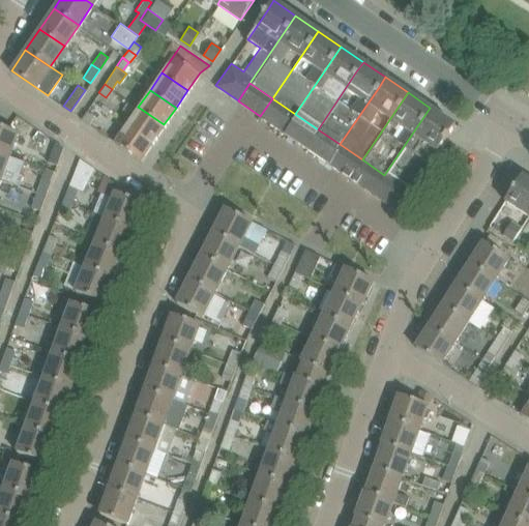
[(295,114),(272,98),(260,116),(283,132),(295,114)]
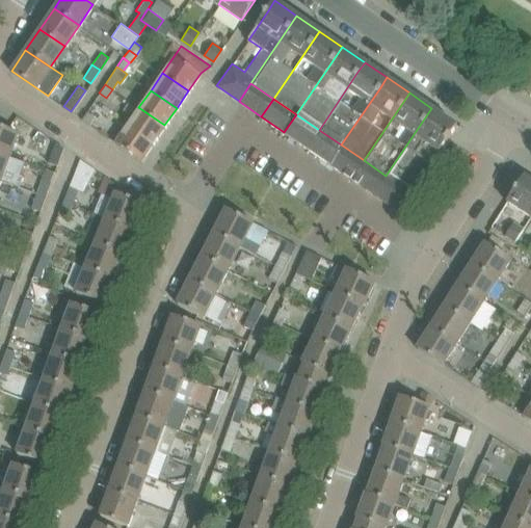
[(164,125),(138,107),(131,119),(127,125),(153,142),(164,125)]
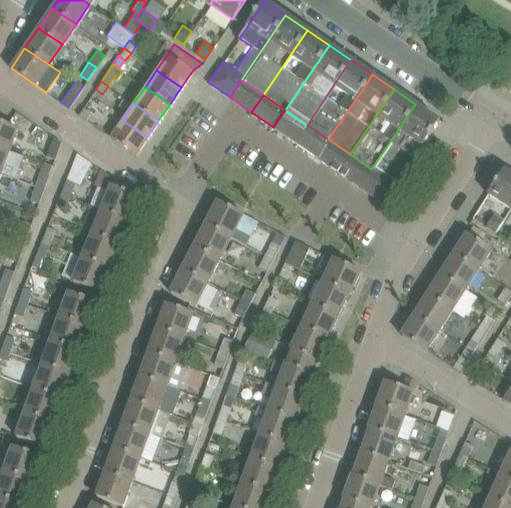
[(415,104),(371,169),(359,186),(384,203),(440,121),(415,104)]
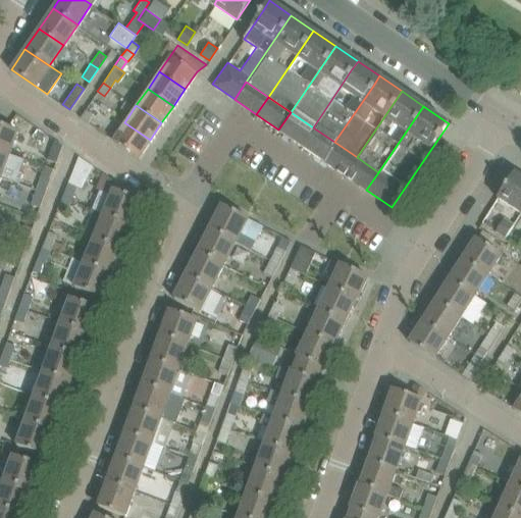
[(85,108),(80,116),(87,121),(93,113),(85,108)]
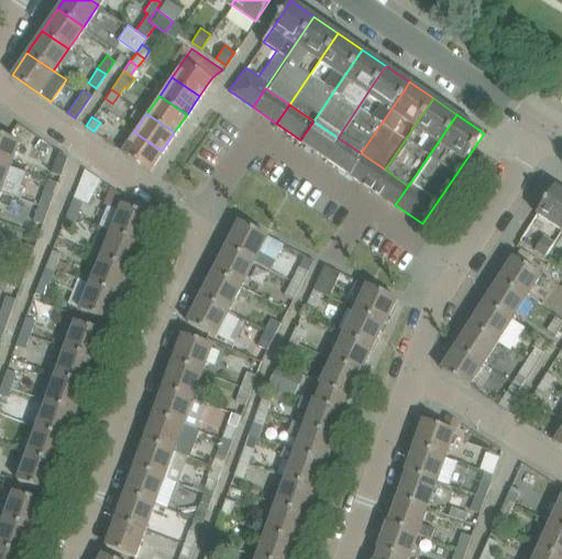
[(300,140),(324,156),(338,138),(313,121),(300,140)]
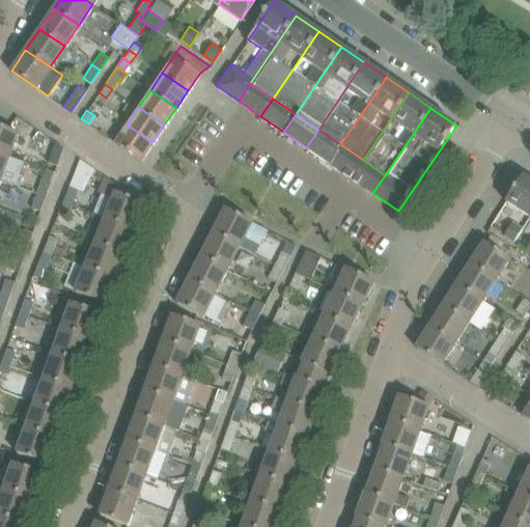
[(0,151),(8,155),(17,131),(7,128),(0,125),(0,151)]
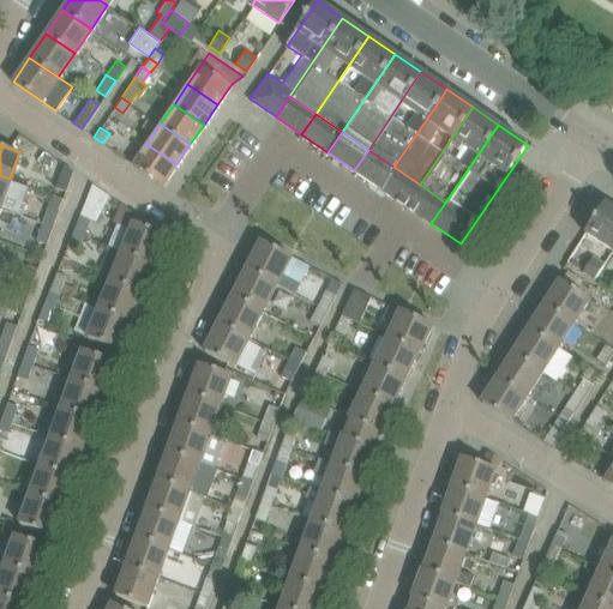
[(163,185),(176,164),(146,144),(133,163),(163,185)]
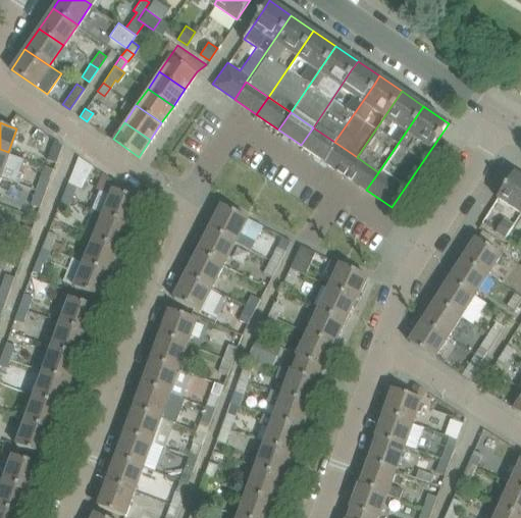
[(334,142),(313,127),(301,145),(323,160),(334,142)]
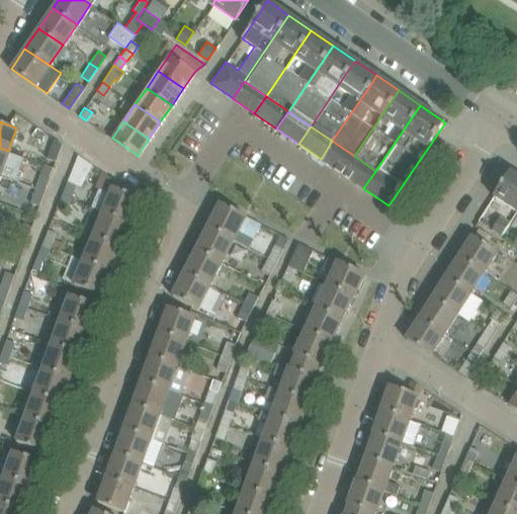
[(52,137),(45,156),(55,160),(61,143),(52,137)]
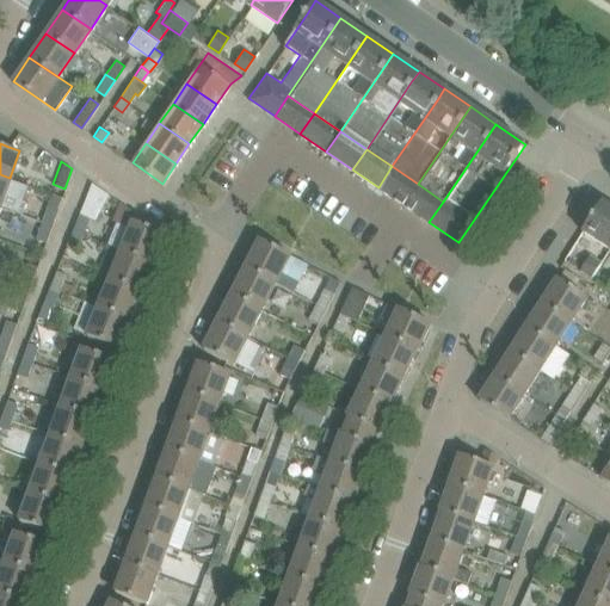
[(418,184),(392,166),(379,187),(404,205),(418,184)]
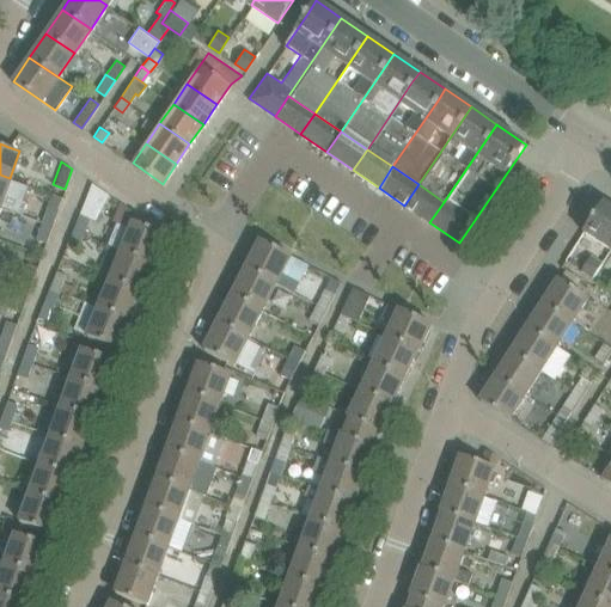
[(0,206),(22,214),(26,201),(23,200),(28,185),(10,178),(0,175),(0,206)]
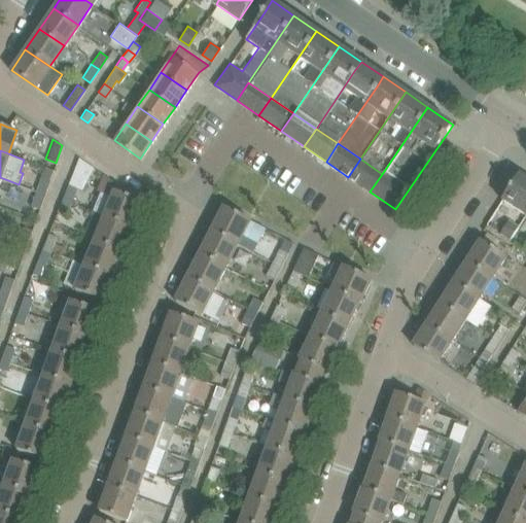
[(81,188),(94,167),(79,157),(77,159),(62,197),(71,201),(77,186),(81,188)]
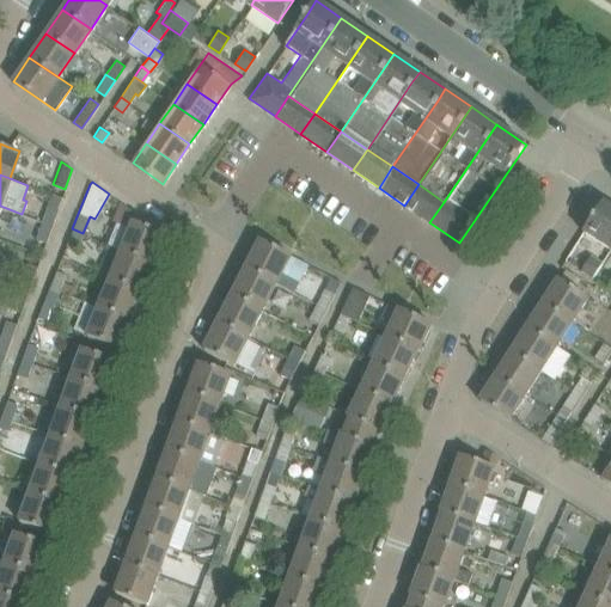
[(404,206),(429,222),(444,202),(419,184),(404,206)]
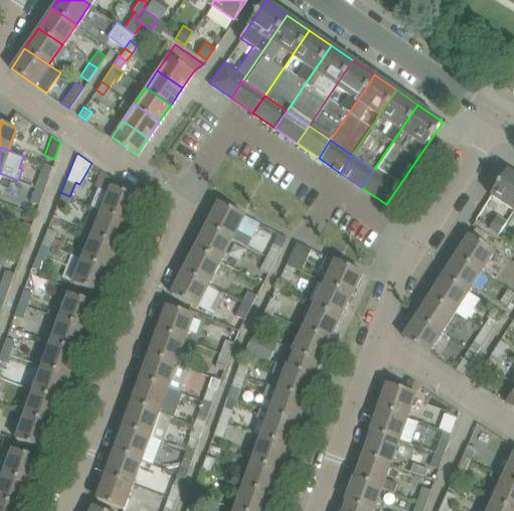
[(34,186),(44,189),(52,166),(43,163),(34,186)]
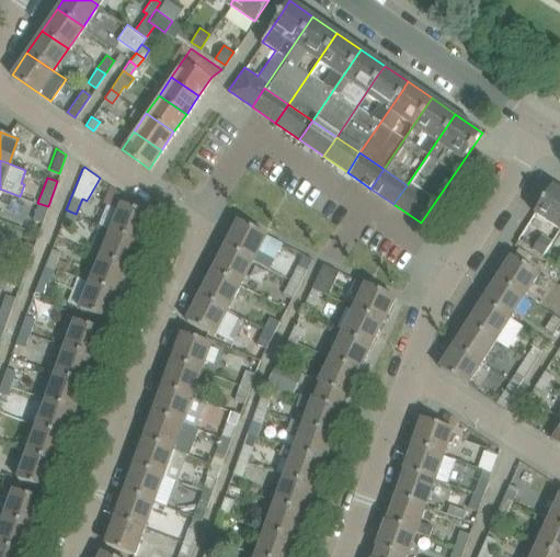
[(559,188),(551,183),(534,212),(558,227),(559,224),(559,188)]
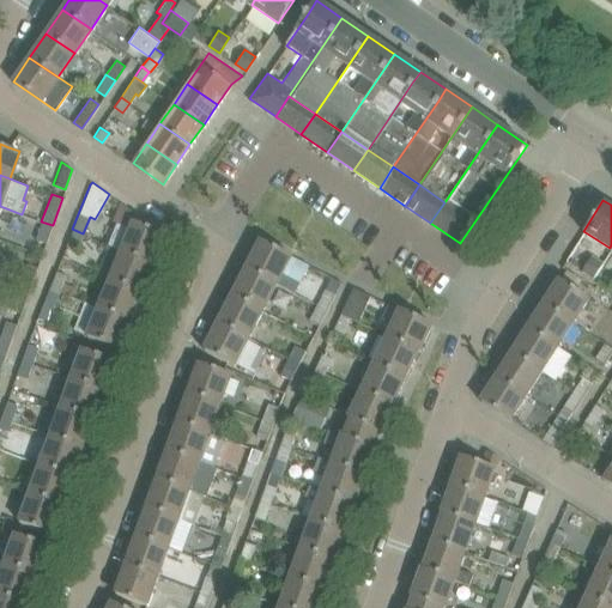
[(108,243),(152,261),(164,232),(134,220),(133,220),(131,228),(116,223),(108,243)]
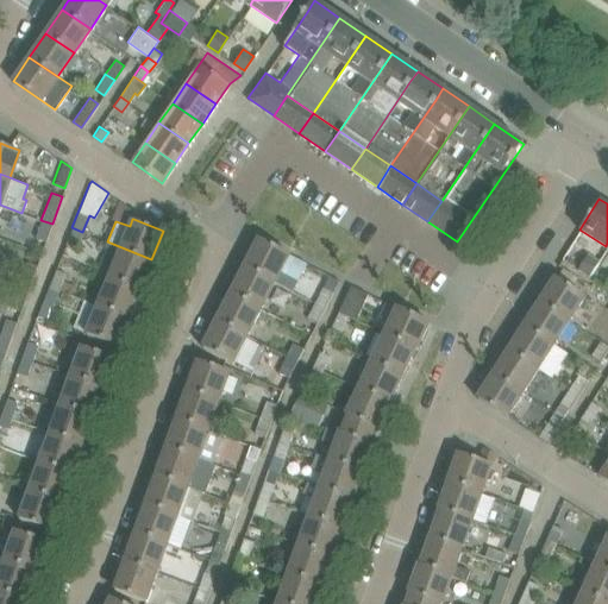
[(36,236),(46,239),(52,224),(41,220),(36,236)]
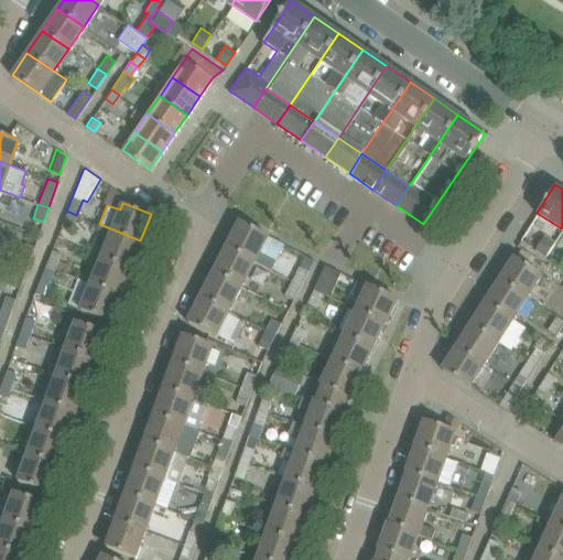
[(71,228),(76,215),(66,211),(61,224),(71,228)]
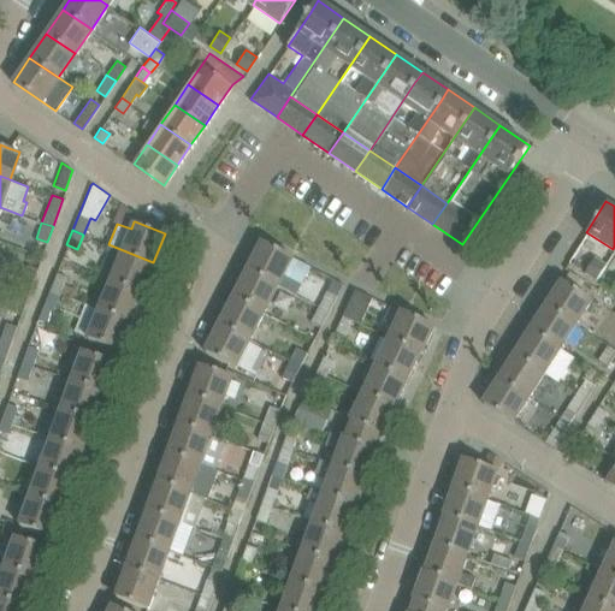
[(261,239),(248,267),(277,283),(291,255),(261,239)]
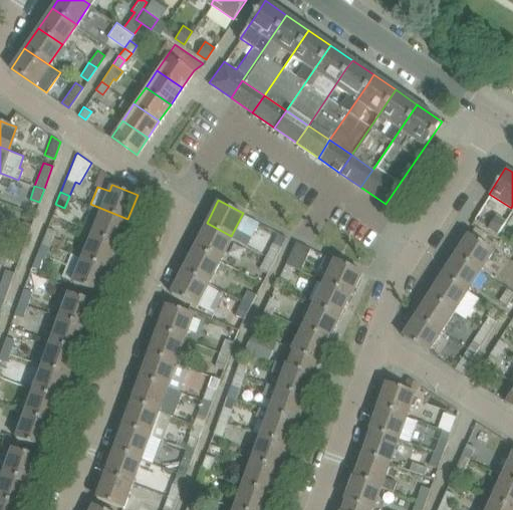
[(118,243),(126,222),(127,219),(90,204),(89,205),(101,210),(92,233),(118,243)]
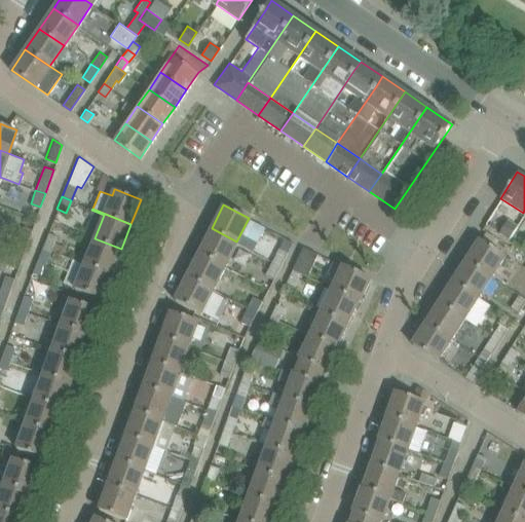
[(498,231),(509,237),(510,234),(516,224),(507,218),(498,231)]
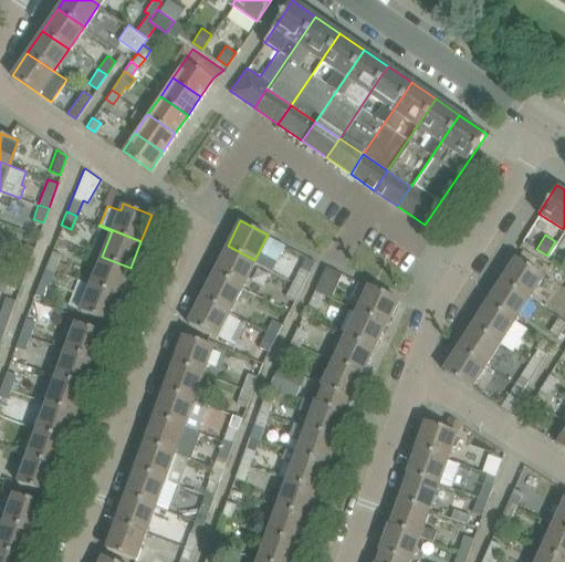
[(25,242),(20,258),(29,261),(34,246),(25,242)]
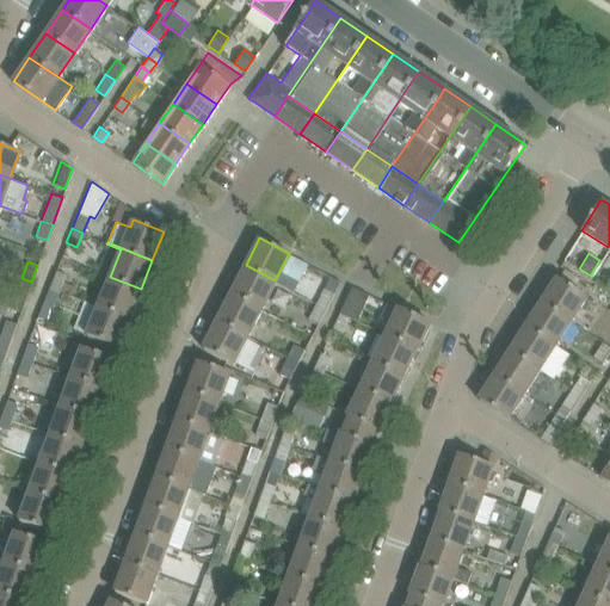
[(246,265),(232,292),(260,308),(275,280),(246,265)]
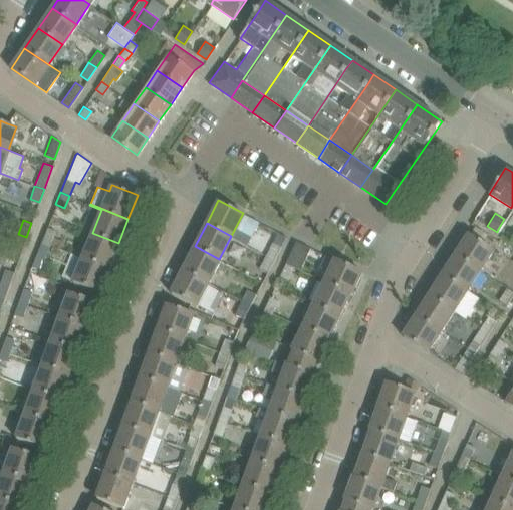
[(56,228),(47,224),(41,240),(50,244),(64,249),(67,240),(54,235),(56,228)]
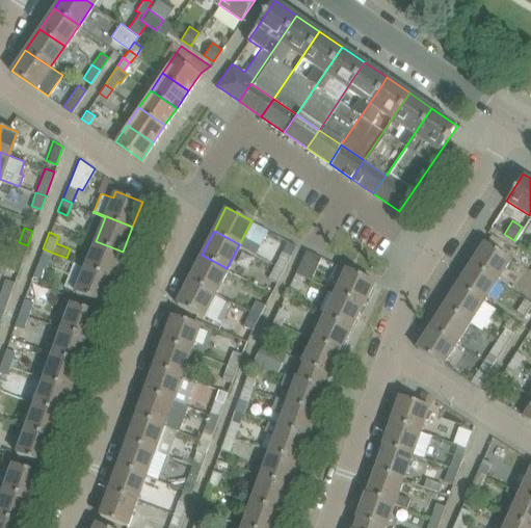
[(85,266),(112,276),(123,252),(96,241),(85,266)]
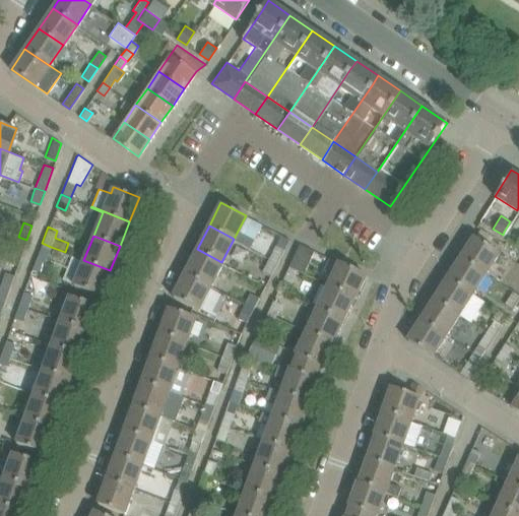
[(474,236),(473,236),(460,256),(485,272),(499,251),(474,236)]
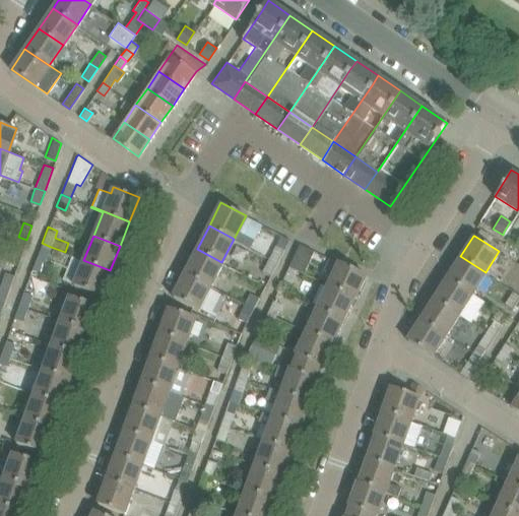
[(21,254),(26,240),(18,237),(13,251),(21,254)]
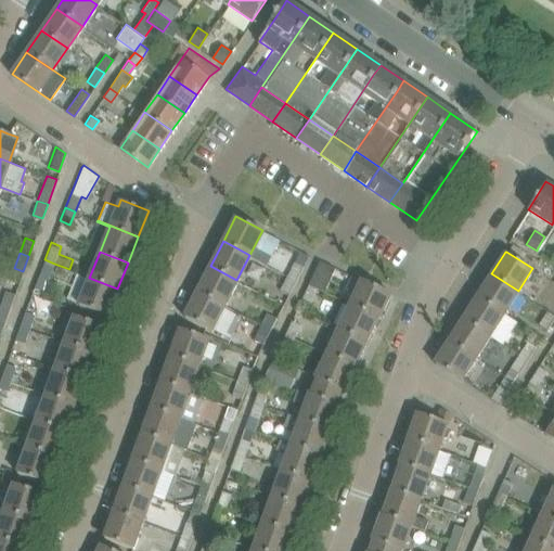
[(49,278),(54,264),(44,259),(39,273),(49,278)]
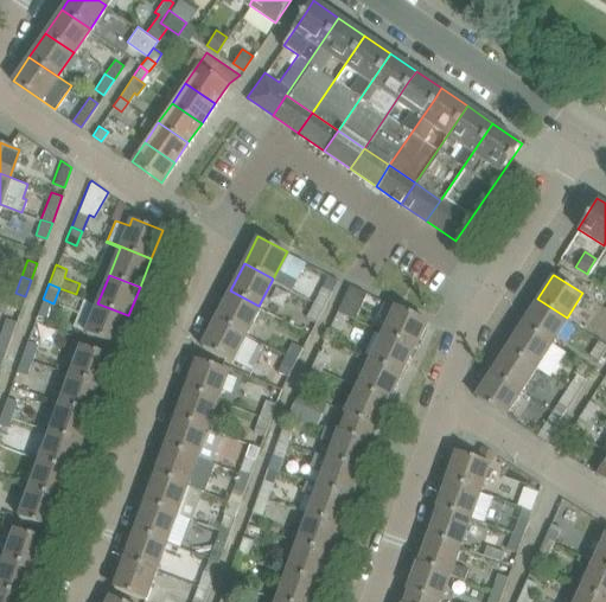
[(355,318),(367,292),(349,283),(337,309),(348,314),(353,318),(355,318)]
